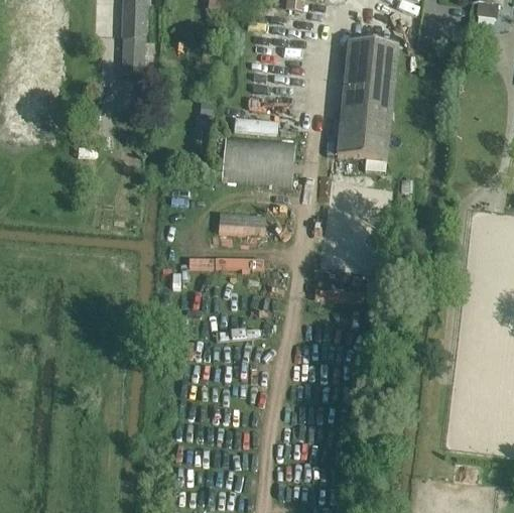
[(122,0),(120,76),(154,77),(156,41),(142,40),(142,0),(122,0)]
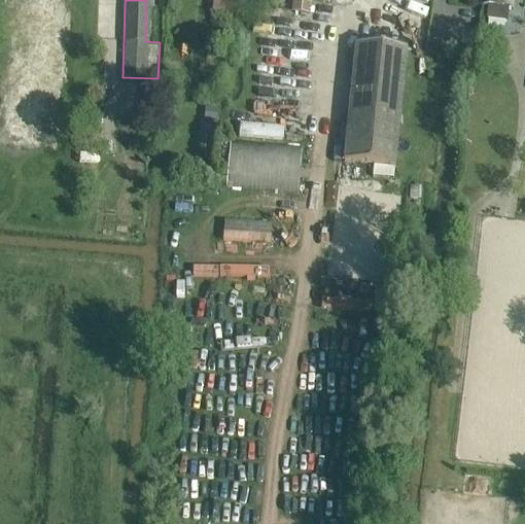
[(229,10),(231,0),(211,0),(210,8),(229,10)]
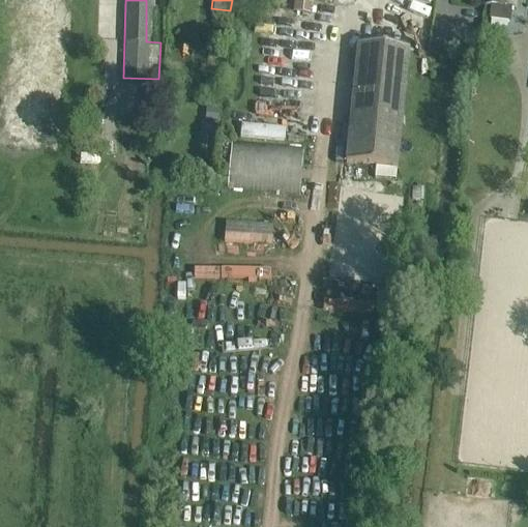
[(292,0),(291,9),(308,11),(309,0),(292,0)]
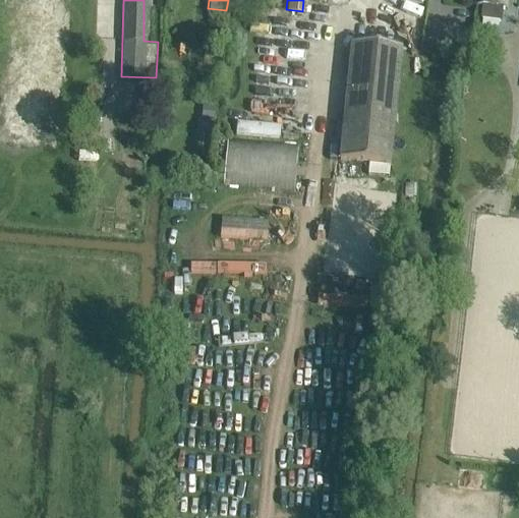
[(350,40),(343,131),(341,152),(390,156),(398,43),(350,40)]
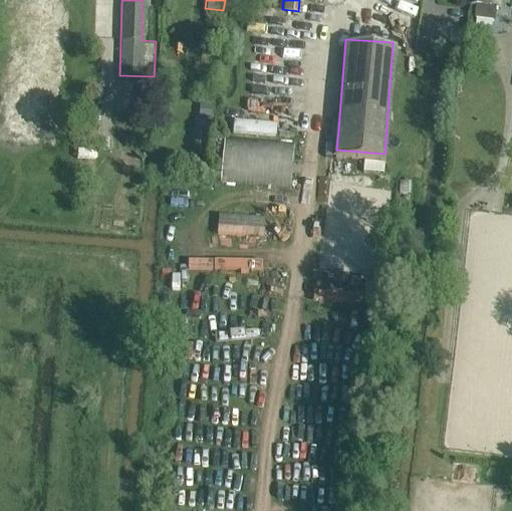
[(197,102),(197,114),(209,114),(209,102),(197,102)]
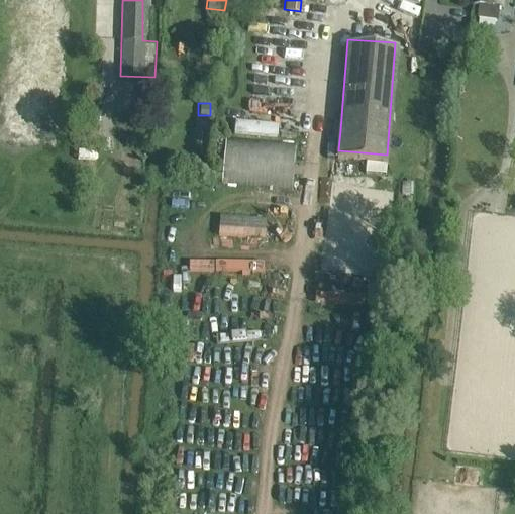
[(220,183),(288,188),(292,144),(224,139),(220,183)]
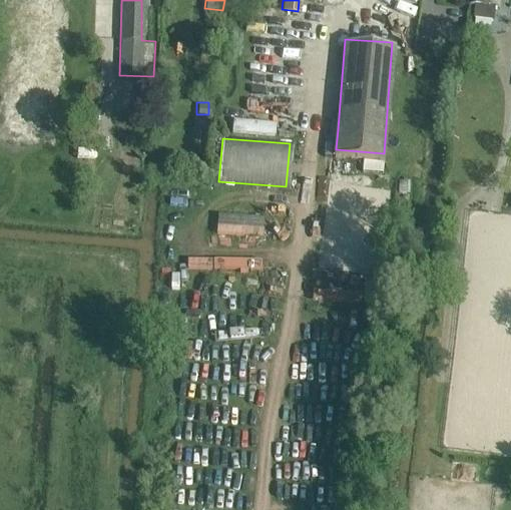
[(218,212),(217,232),(265,234),(266,214),(218,212)]
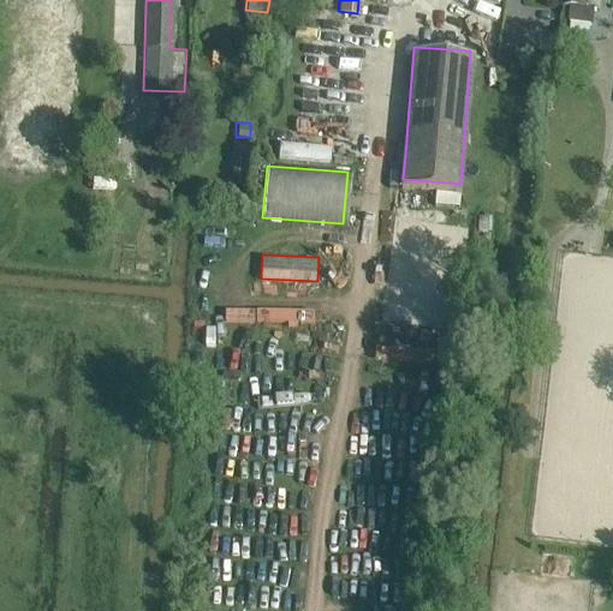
[(299,325),(301,309),(255,305),(254,323),(299,325)]
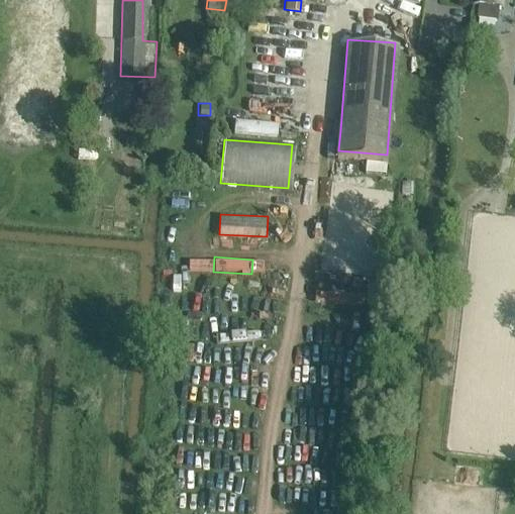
[(366,288),(315,286),(315,301),(366,303),(366,288)]
